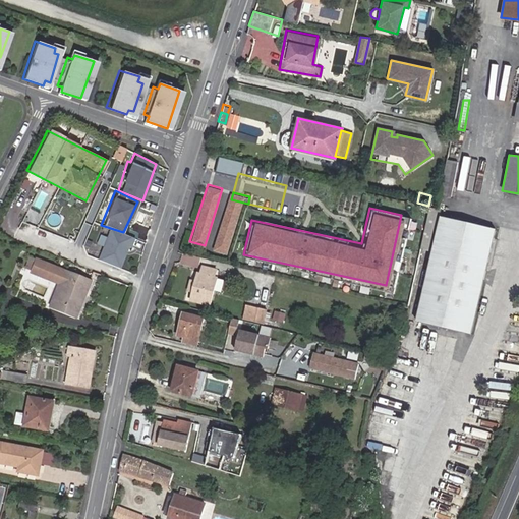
[(427,208),(418,247),(428,249),(437,210),(427,208)]
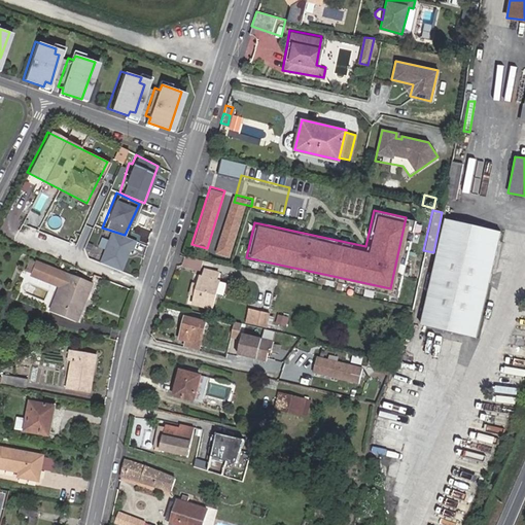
[(501,230),(444,216),(419,324),(476,338),(501,230)]
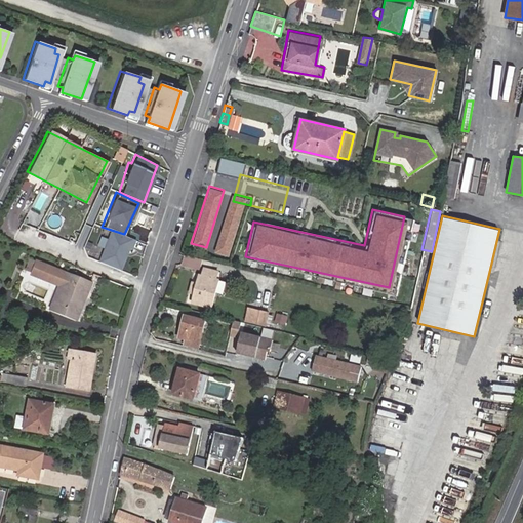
[(134,240),(108,231),(96,260),(119,271),(134,240)]
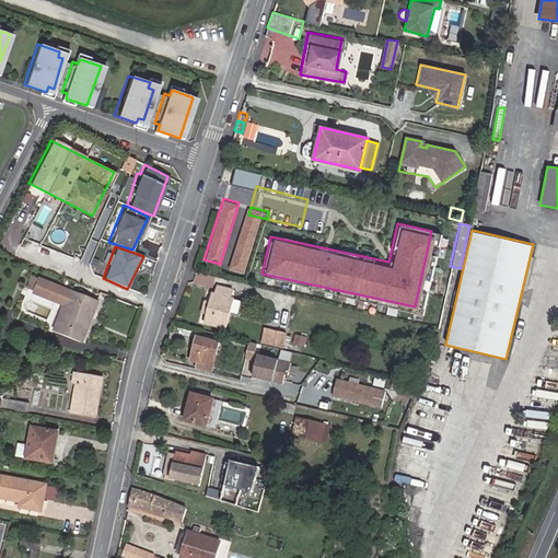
[(79,339),(86,321),(79,317),(86,298),(68,289),(28,274),(23,287),(30,289),(28,291),(61,304),(51,327),(79,339)]
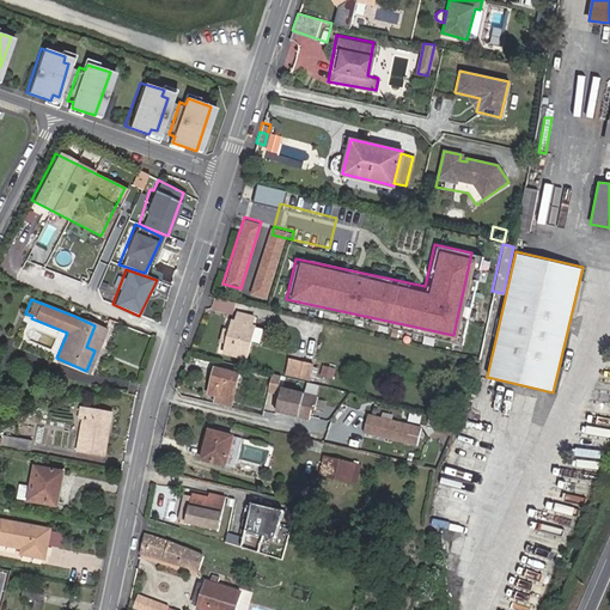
[(232,318),(230,329),(226,342),(224,352),(245,358),(254,324),(250,323),(252,313),(238,311),(236,319),(232,318)]
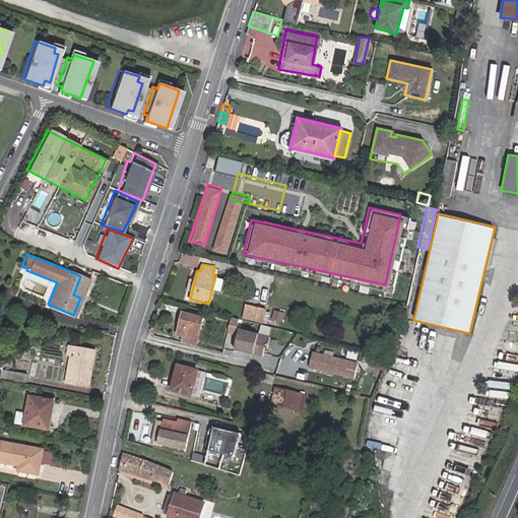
[(73,295),(80,298),(87,279),(80,276),(73,295)]
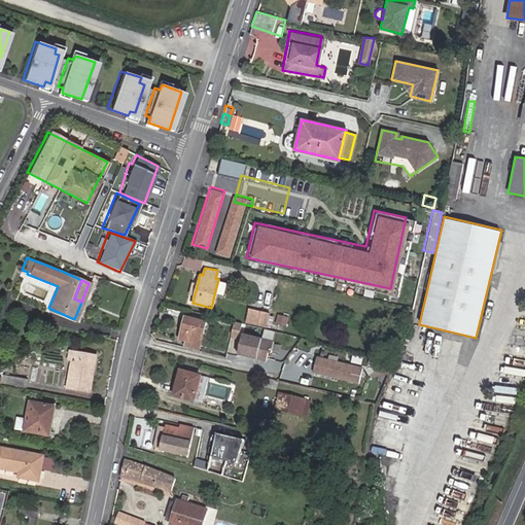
[(195,294),(198,283),(190,281),(188,293),(195,294)]
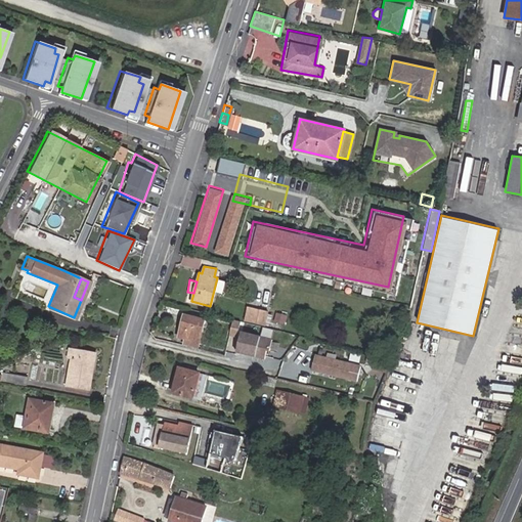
[(267,310),(247,306),(244,319),(264,323),(267,310)]
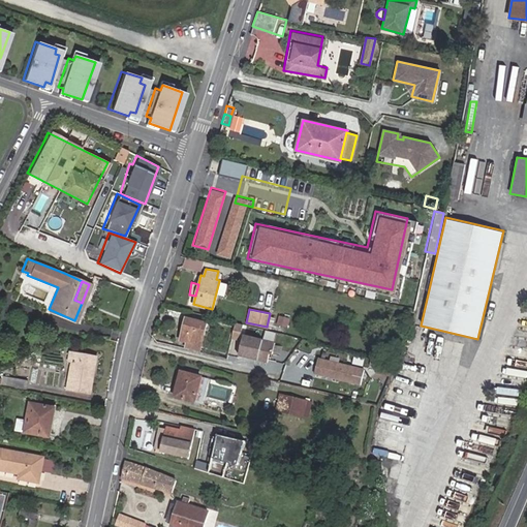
[(289,316),(279,313),(276,322),(286,326),(289,316)]
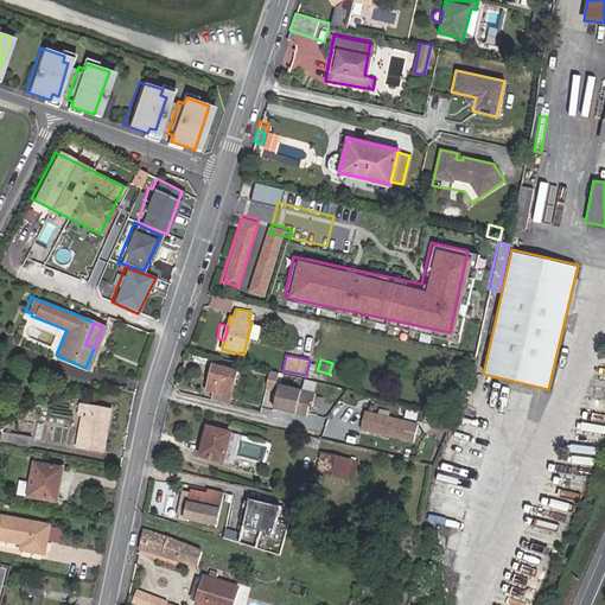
[(218,393),(217,399),(229,402),(237,369),(212,363),(207,389),(214,390),(218,393)]
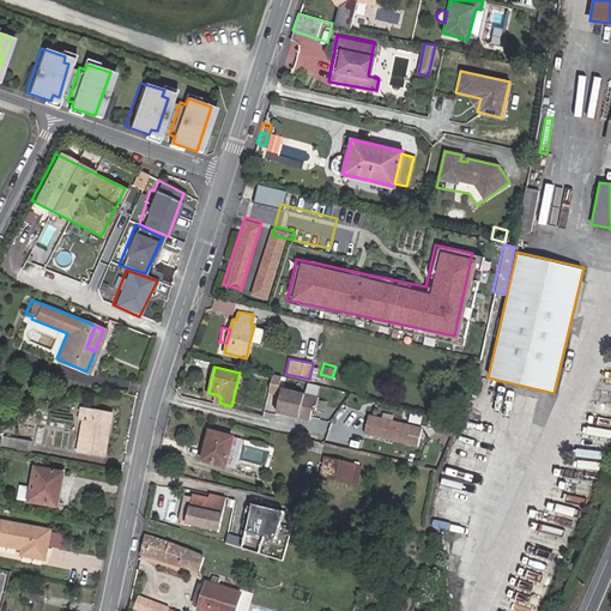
[(308,382),(290,379),(288,389),(306,394),(308,382)]
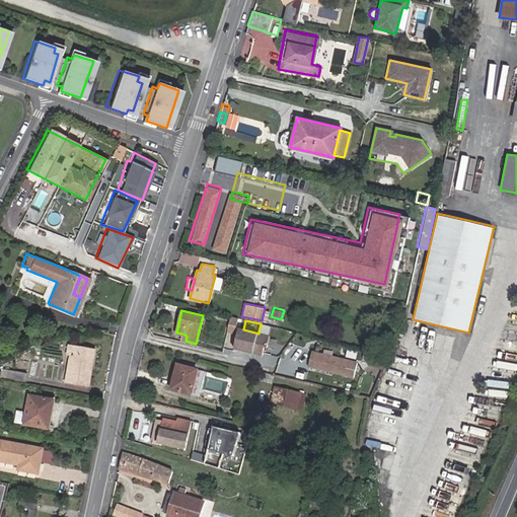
[(85,367),(88,348),(65,344),(63,353),(67,354),(62,379),(85,384),(88,368),(85,367)]
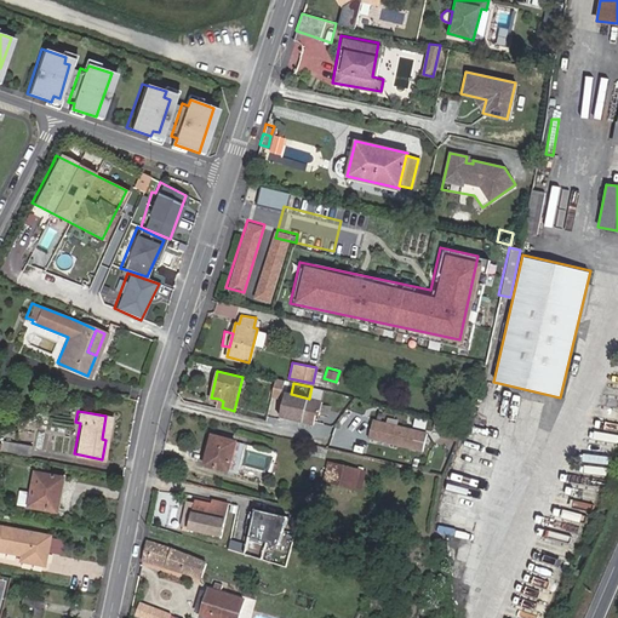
[(366,435),(419,450),(424,430),(371,416),(366,435)]
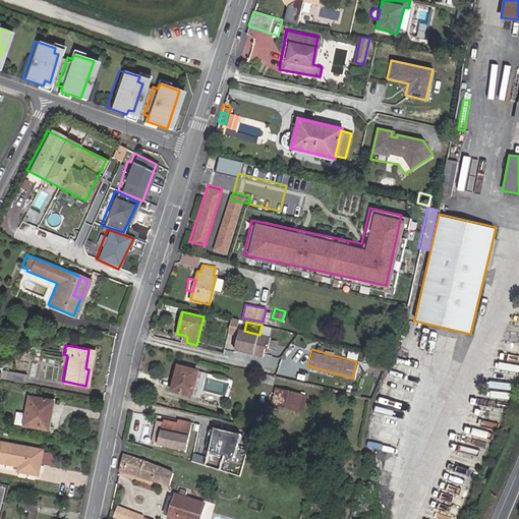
[(190,395),(196,369),(177,364),(171,390),(190,395)]
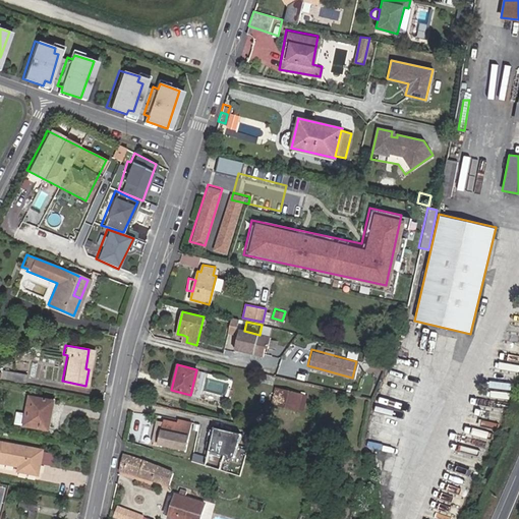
[(23,382),(24,373),(6,369),(0,368),(0,371),(0,378),(23,382)]
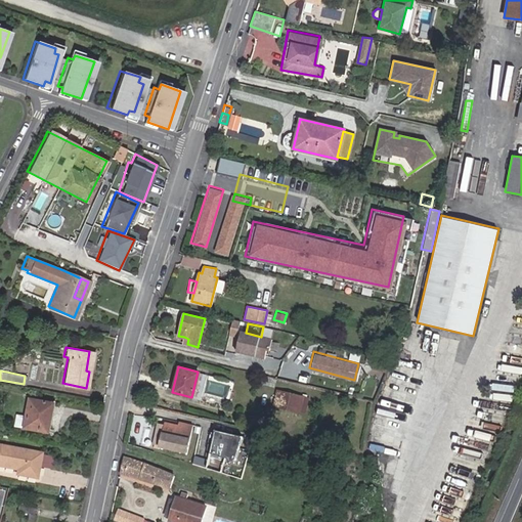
[(205,374),(198,372),(191,397),(199,398),(205,374)]
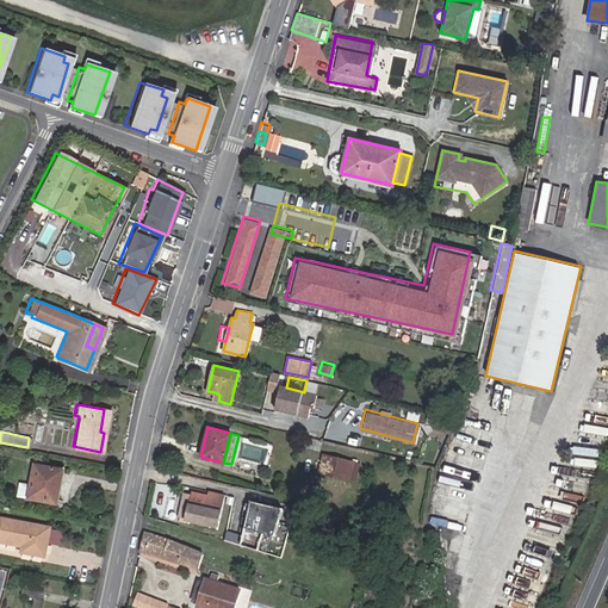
[(354,459),(321,451),(316,471),(348,479),(354,459)]
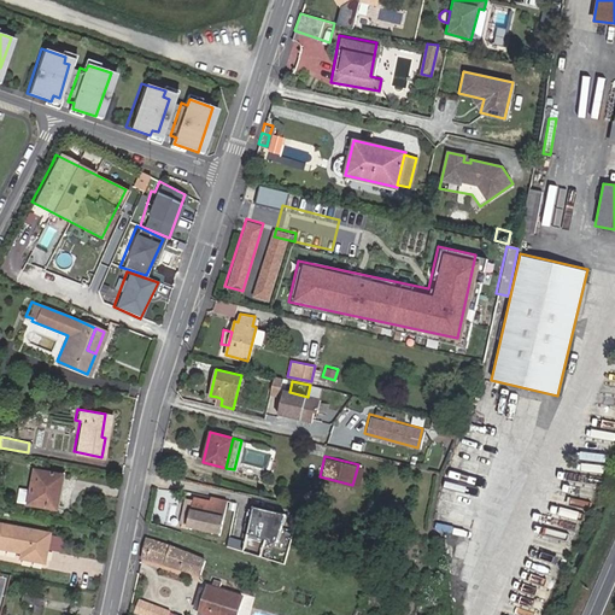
[(59,474),(30,468),(27,487),(17,485),(13,501),(52,508),(59,474)]
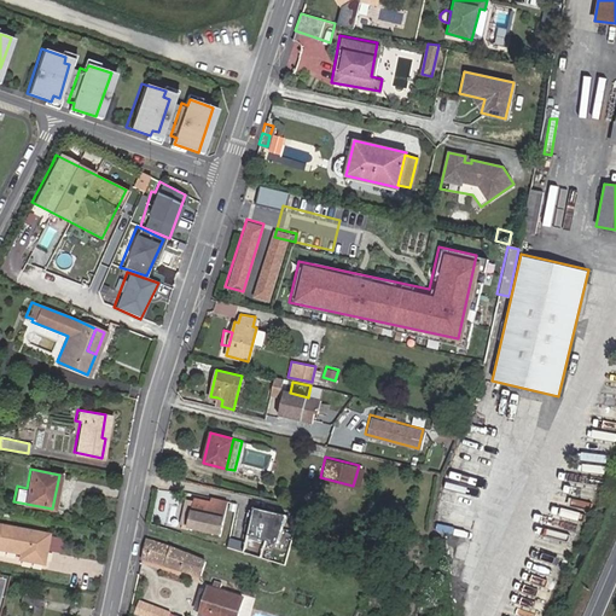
[(210,501),(193,498),(192,501),(186,500),(180,523),(189,526),(187,527),(220,534),(227,495),(213,492),(210,501)]
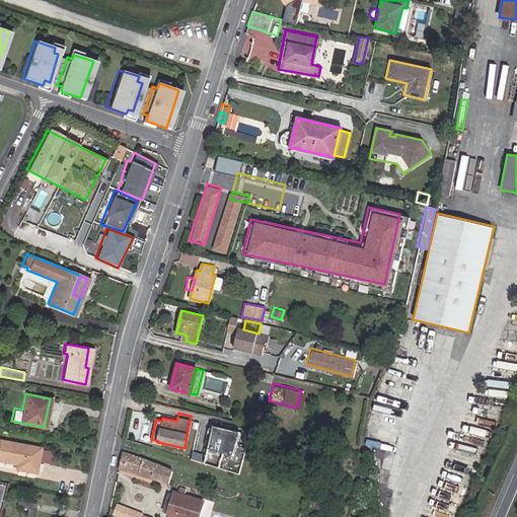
[(247,426),(221,421),(220,430),(244,435),(247,426)]
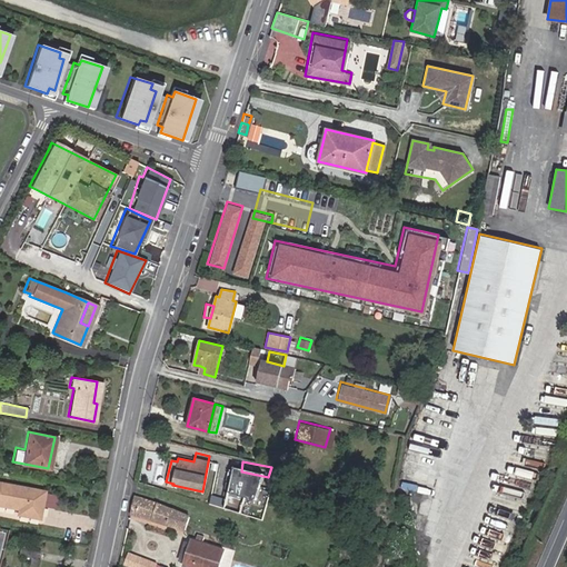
[(41,489),(0,480),(0,504),(15,507),(13,511),(36,516),(41,489)]
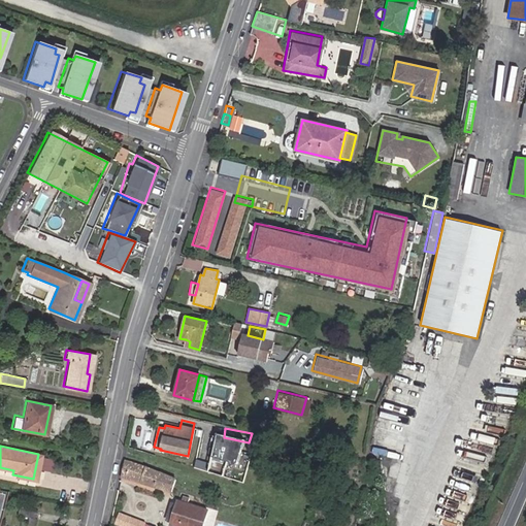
[(176,474),(125,459),(119,478),(171,493),(176,474)]
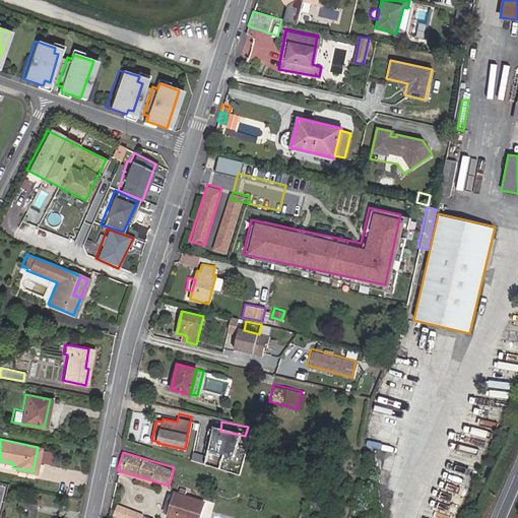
[(168,513),(173,495),(168,493),(162,511),(168,513)]
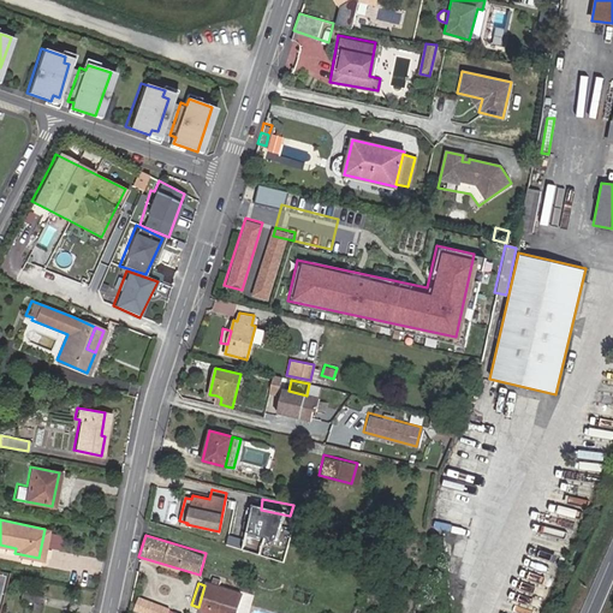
[(206,583),(204,585),(198,607),(197,611),(204,612),(234,612),(240,593),(206,583)]
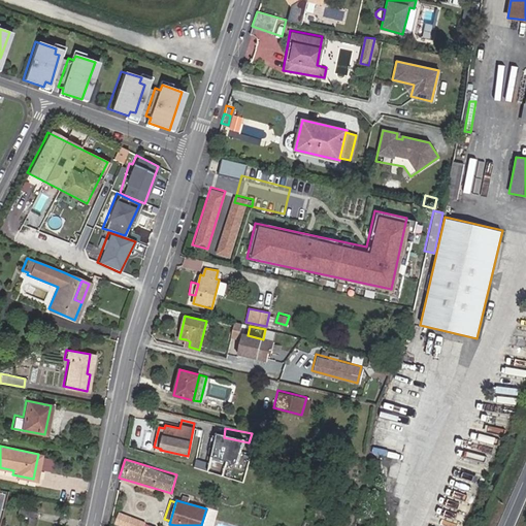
[(35,510),(18,505),(15,513),(33,517),(35,510)]
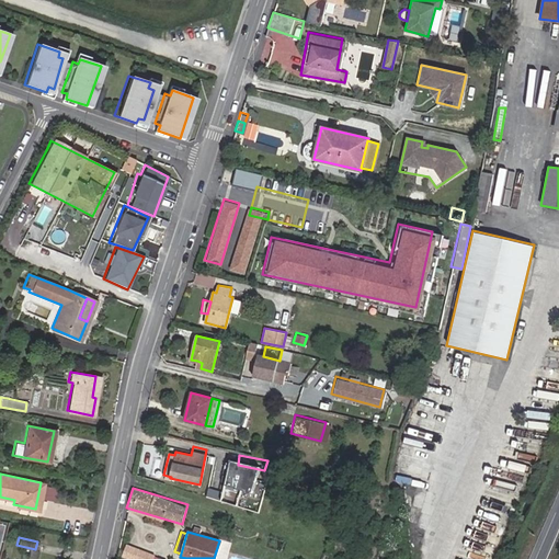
[(125,543),(120,558),(124,558),(158,558),(160,555),(125,543)]
